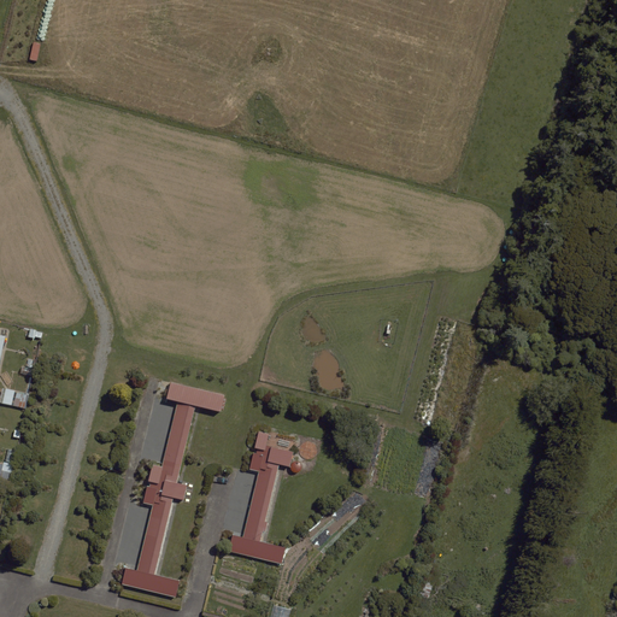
[(225,395),(170,382),(166,400),(177,403),(162,468),(152,465),(147,482),(151,482),(150,487),(148,487),(144,503),(153,505),(136,570),(125,568),(122,583),(175,597),(180,580),(156,574),(174,500),(184,503),(188,485),(177,482),(197,406),(221,412),(225,395)]
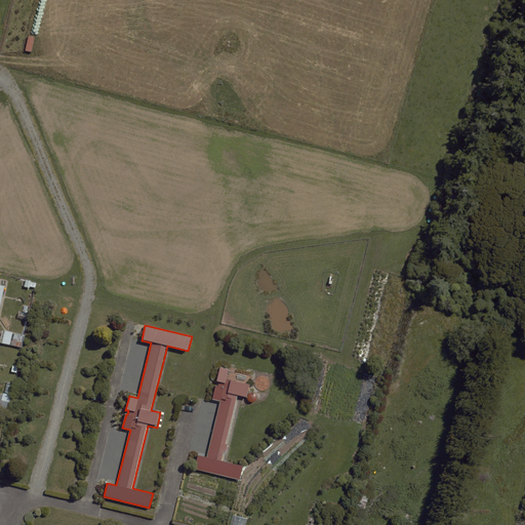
[(2,330),(0,336),(0,341),(10,345),(12,332),(2,330)]
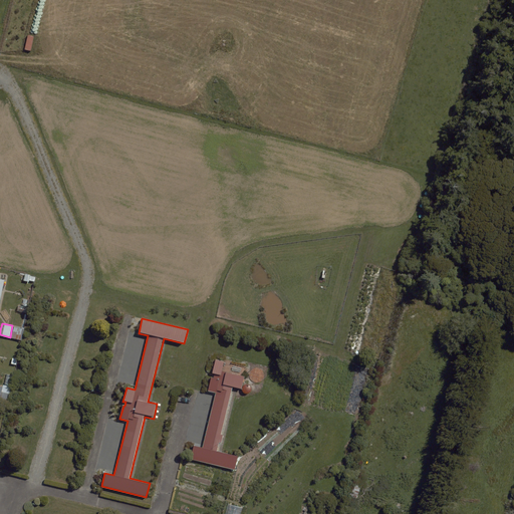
[(14,326),(11,337),(21,340),(23,328),(14,326)]
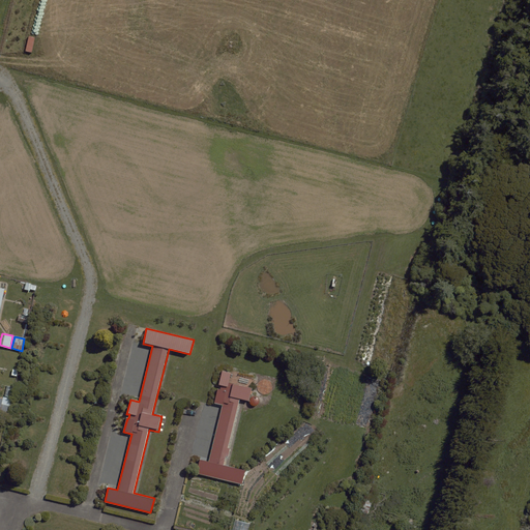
[(200,460),(197,473),(242,484),(245,470),(225,465),(226,457),(228,457),(230,448),(228,448),(239,400),(249,402),(253,389),(228,383),(231,374),(223,372),(219,385),(222,385),(221,389),(217,389),(213,404),(223,406),(209,462),(200,460)]
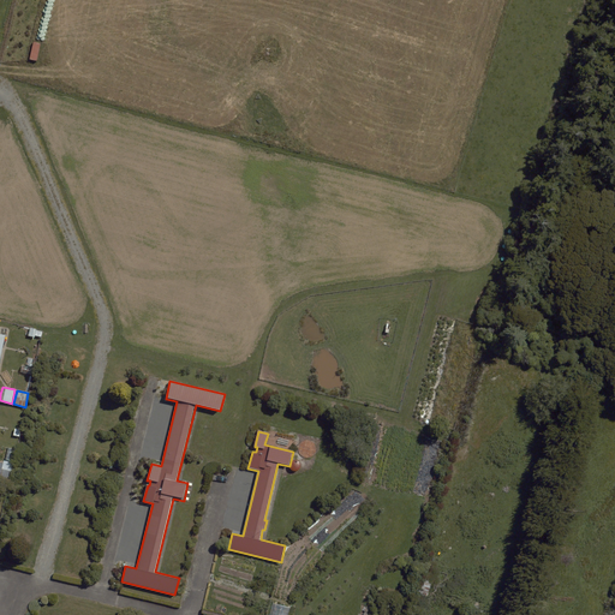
[(0,463),(0,481),(7,483),(11,465),(0,463)]
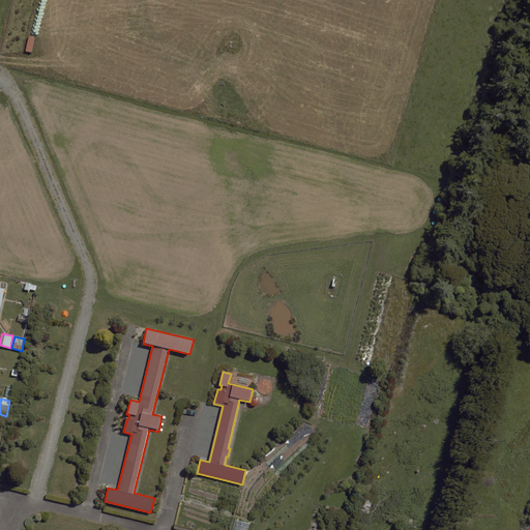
[(248,529),(251,523),(235,519),(232,529),(248,529)]
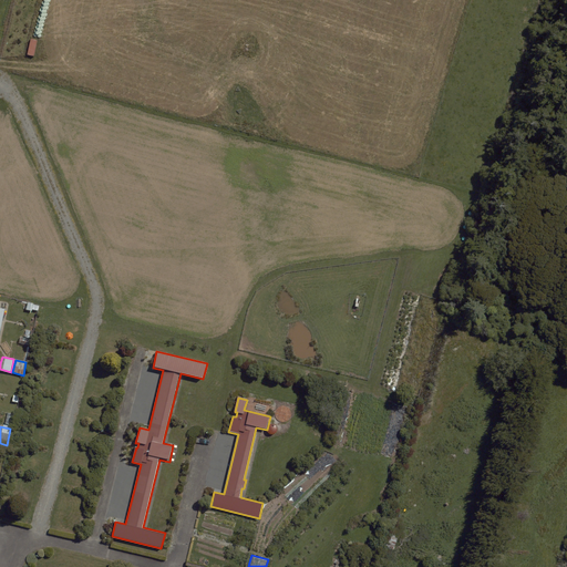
All buildings are outlined.
